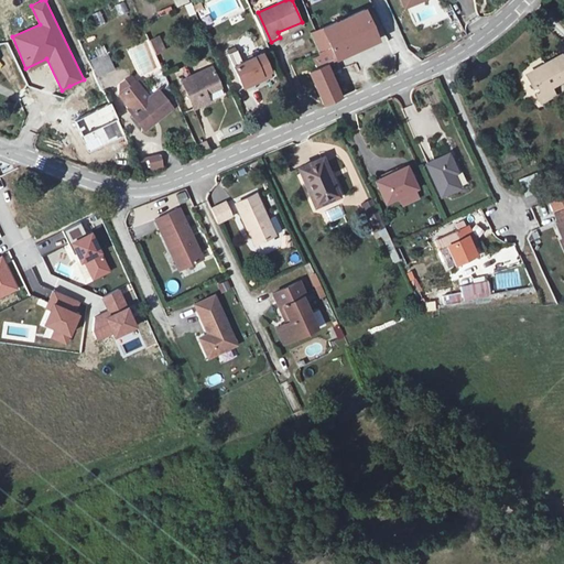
[(118,15),(126,13),(122,3),(116,6),(118,15)]
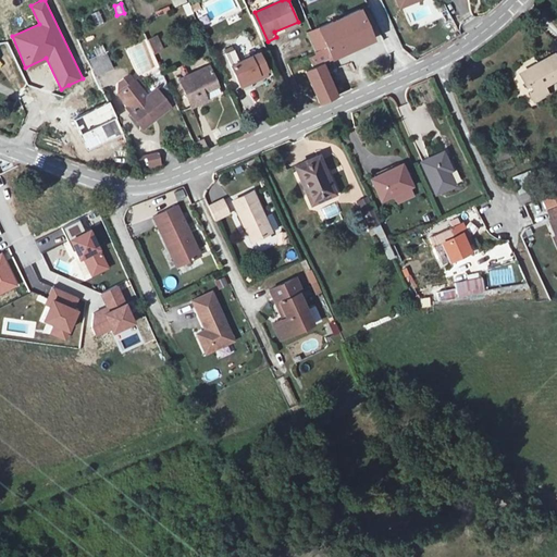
[(189,3),(183,5),(187,15),(194,13),(189,3)]
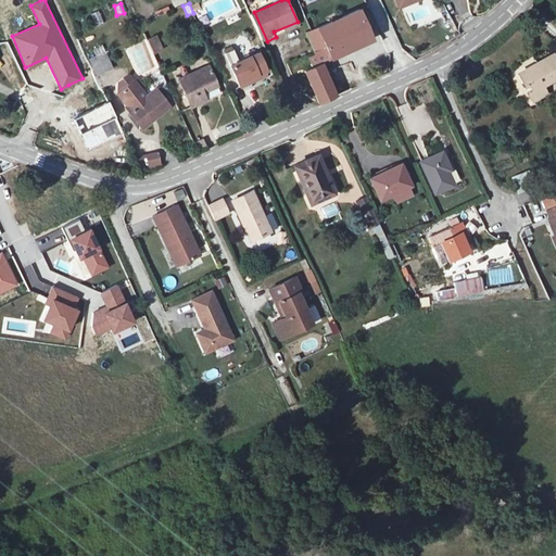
[(307,67),(305,68),(319,102),(337,95),(323,63),(375,39),(362,9),(316,30),(308,33),(318,53),(320,59),(306,64),(307,67)]
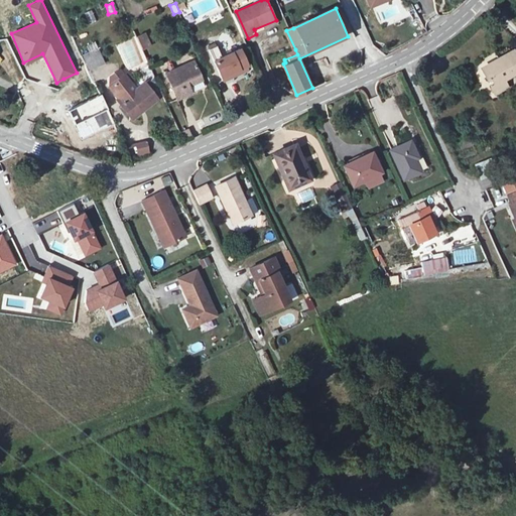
[(88,25),(96,21),(91,10),(83,14),(88,25)]
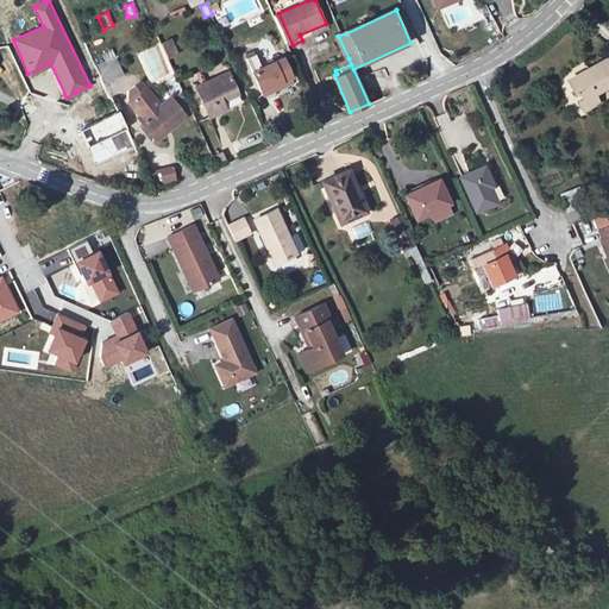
[(151,85),(175,73),(168,60),(180,55),(171,37),(136,54),(151,85)]
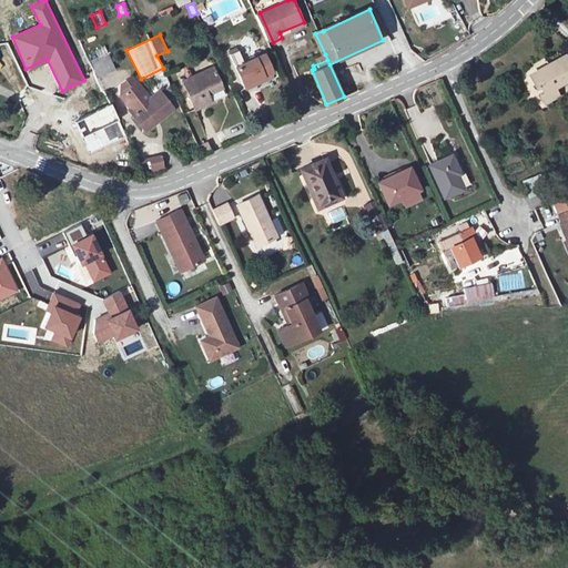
[(242,52),(231,57),(245,89),(276,74),(266,54),(247,63),(242,52)]
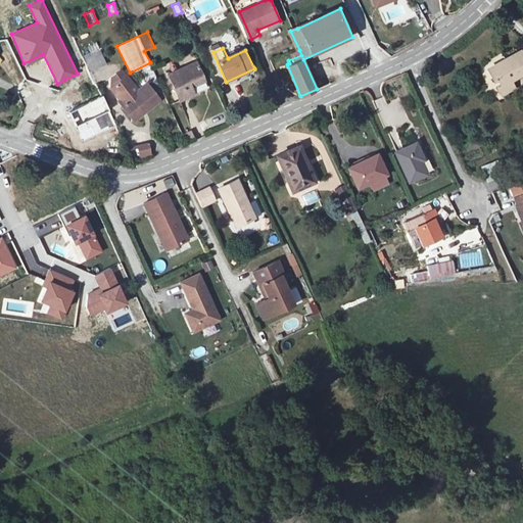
[(84,60),(88,68),(102,61),(97,49),(82,56),(84,60)]
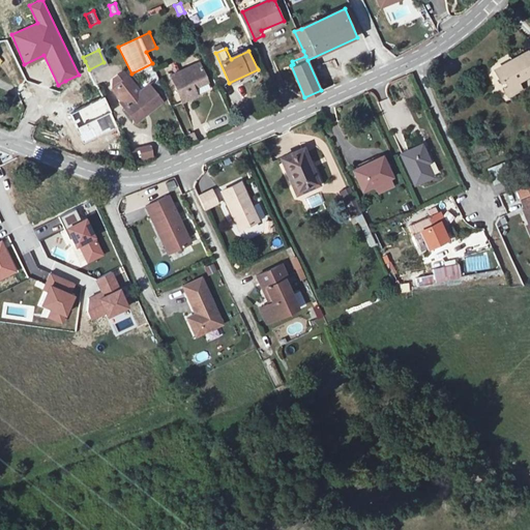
[(529,57),(526,51),(496,66),(502,79),(508,76),(512,84),(506,87),(511,95),(526,88),(522,81),(529,76),(529,57)]
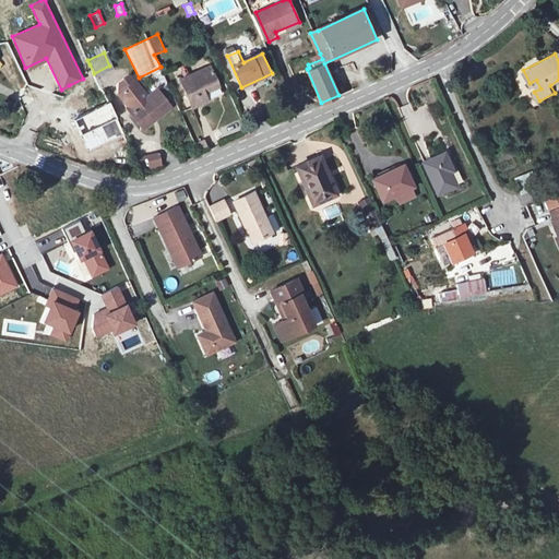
[(211,67),(181,80),(193,107),(210,100),(205,92),(219,86),(211,67)]
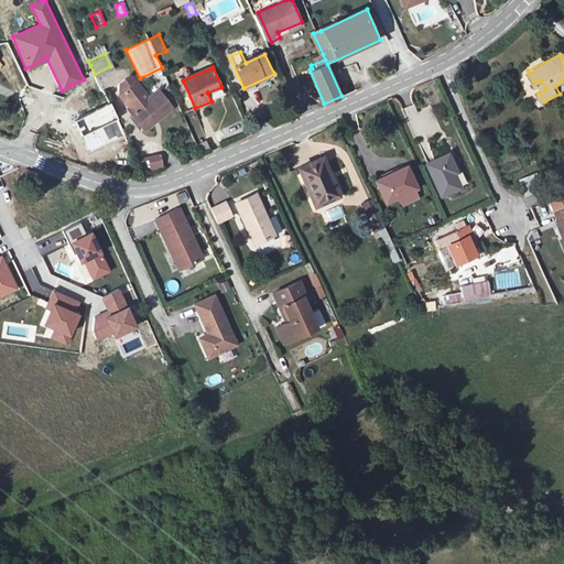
[(95,75),(88,78),(90,85),(98,82),(95,75)]
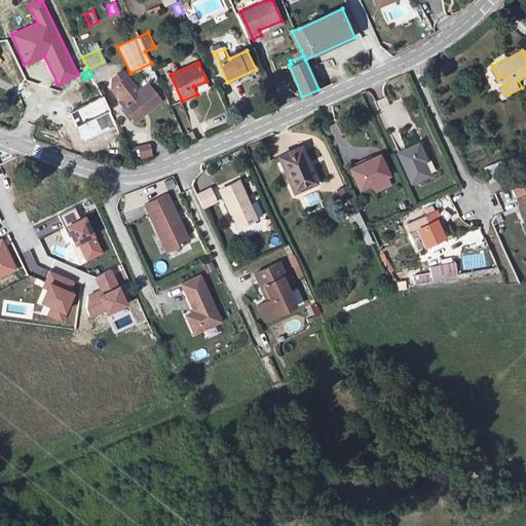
[(114,79),(118,84),(129,75),(125,70),(114,79)]
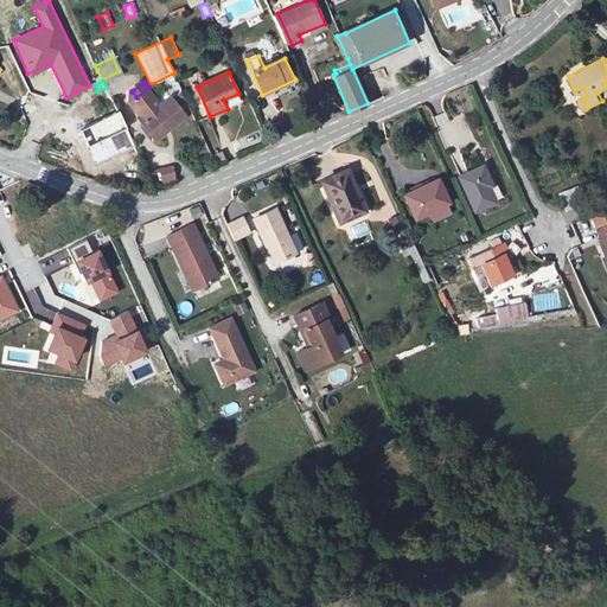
[(163,106),(149,87),(136,97),(131,101),(152,131),(166,120),(171,127),(187,115),(174,97),(163,106)]
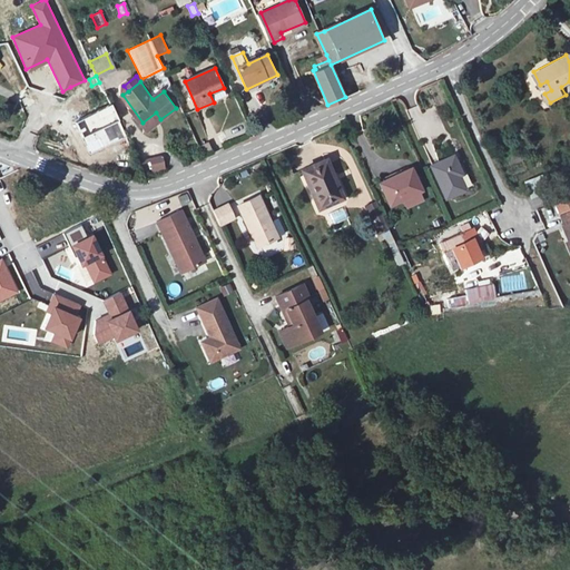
[(124,144),(129,140),(112,104),(86,116),(84,111),(74,116),(89,153),(121,138),(124,144)]
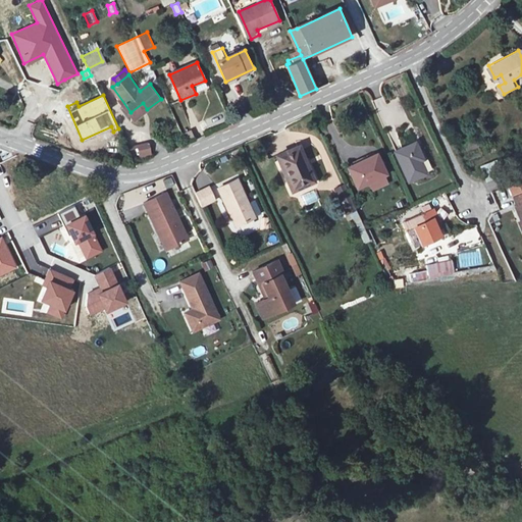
[(310,163),(321,158),(311,139),(301,144),(310,163)]
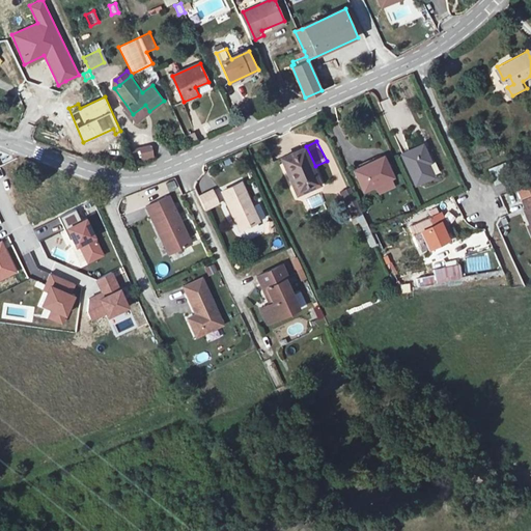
[(426,145),(400,157),(415,188),(435,179),(429,167),(435,164),(426,145)]
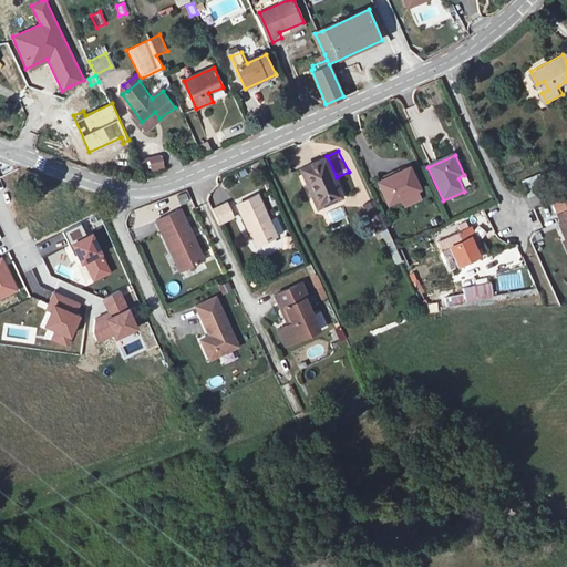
[(163,156),(143,158),(144,174),(164,172),(163,156)]
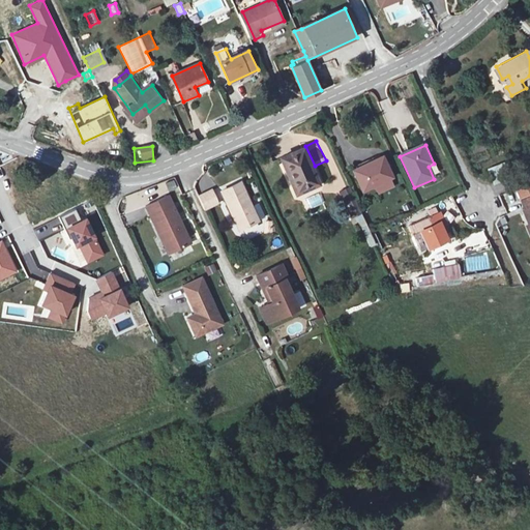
[(304,148),(283,158),(298,194),(321,184),(304,148)]
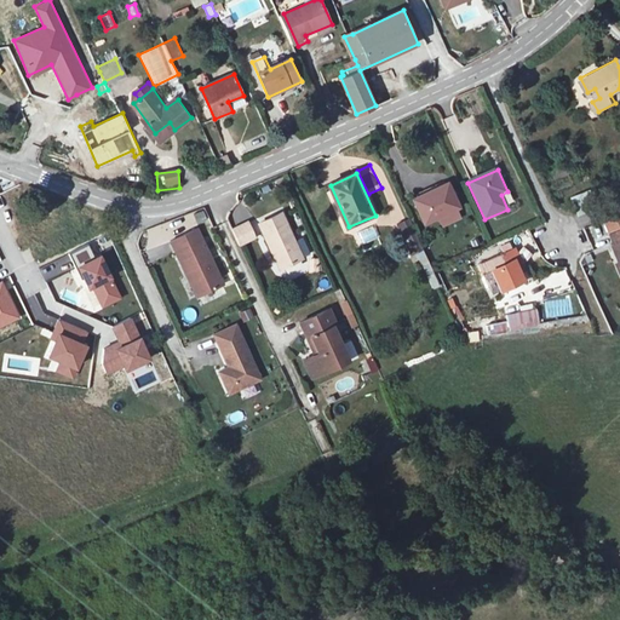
[(445,181),(409,196),(419,219),(455,205),(445,181)]
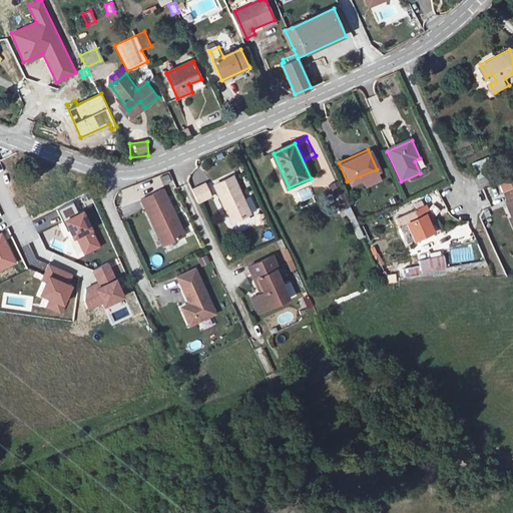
[(477,176),(494,169),(489,157),(472,164),(477,176)]
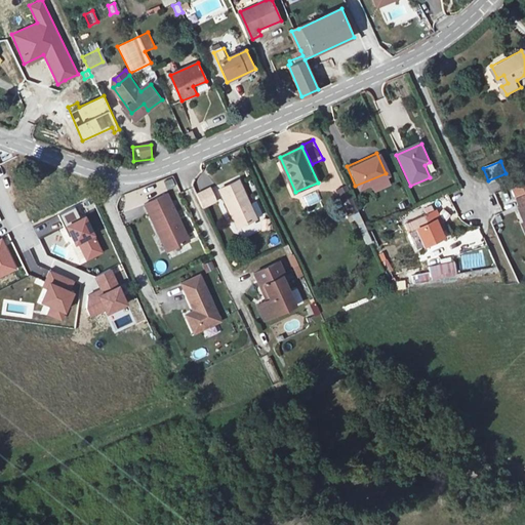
[(524,177),(514,183),(510,186),(519,207),(515,208),(524,233),(524,177)]
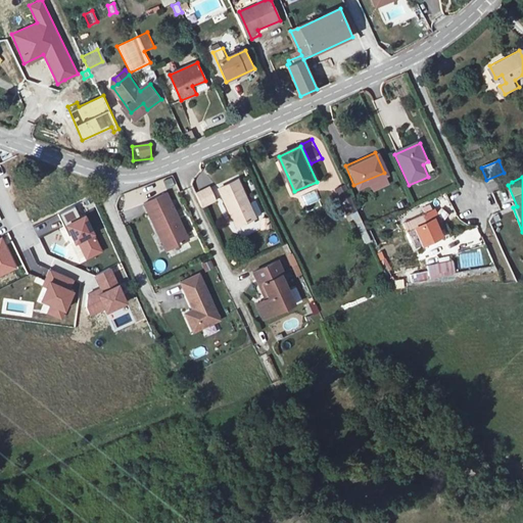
[(191,185),(195,193),(208,187),(204,178),(191,185)]
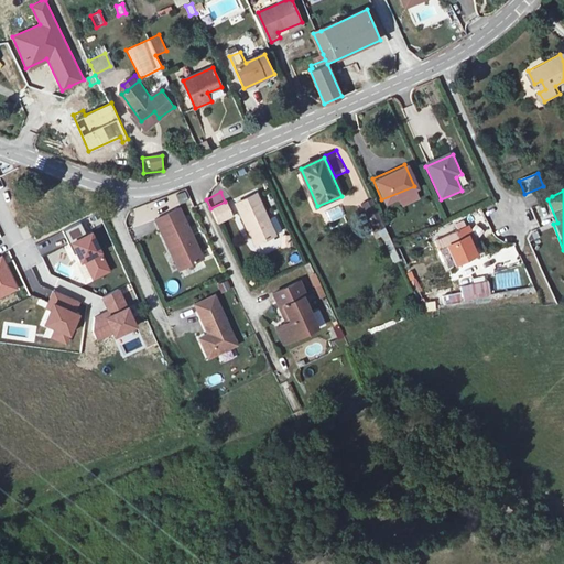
[(256,194),(238,202),(241,210),(238,213),(246,230),(250,228),(258,245),(274,236),(256,194)]
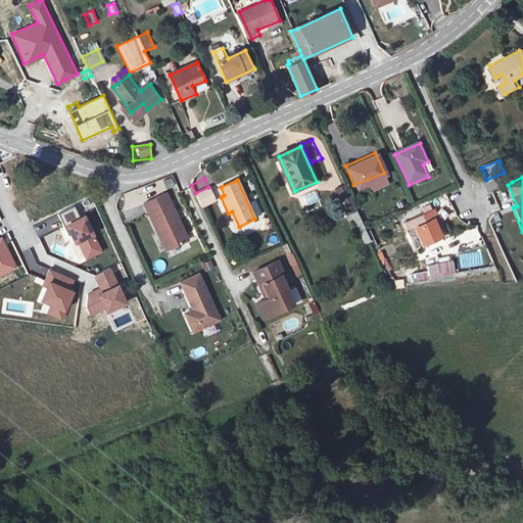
[(338,200),(348,197),(344,186),(334,189),(338,200)]
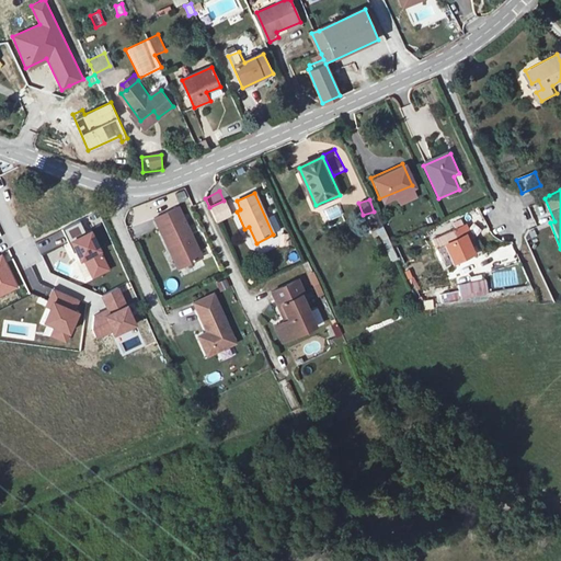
[(224,201),(209,207),(216,221),(230,215),(224,201)]
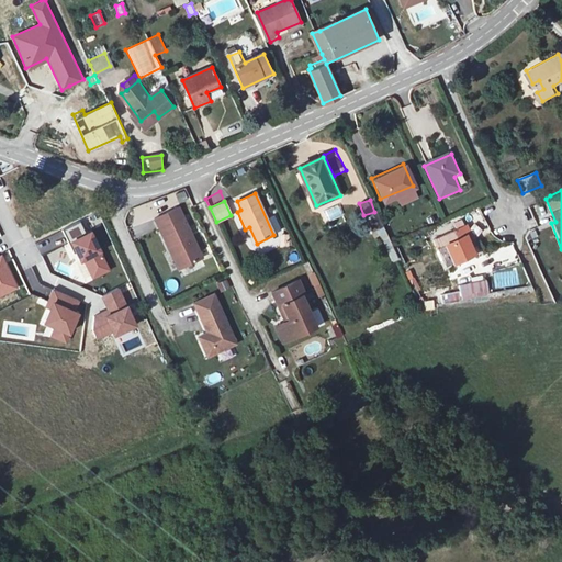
[(322,212),(326,223),(344,215),(339,204),(322,212)]
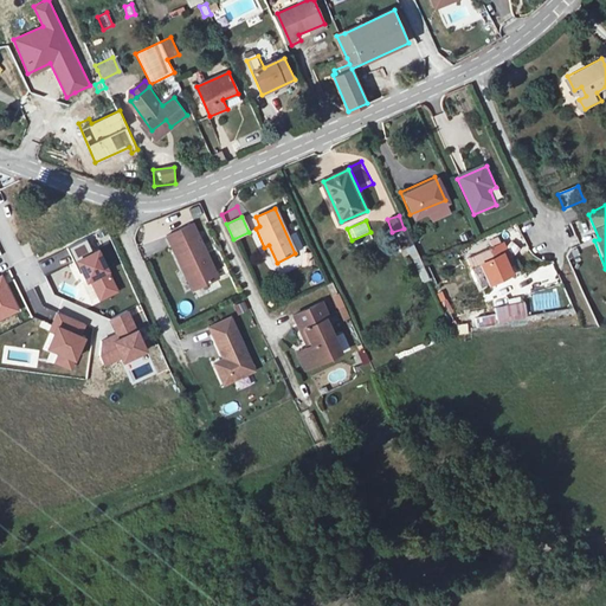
[(191,224),(165,237),(180,269),(185,268),(194,289),(217,278),(191,224)]
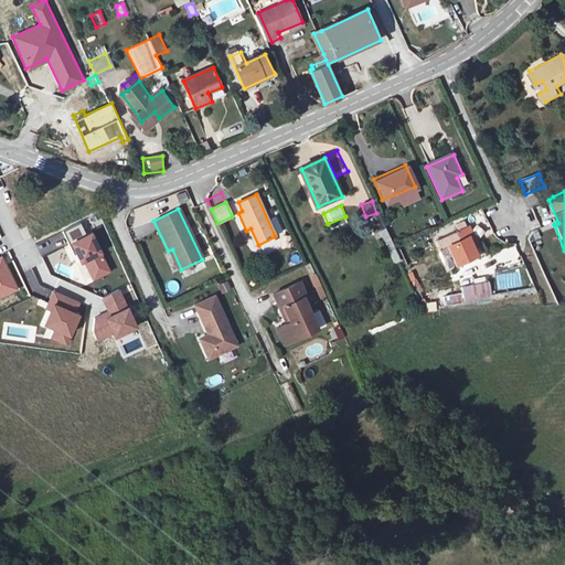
[(473,236),(489,235),(487,212),(477,213),(478,223),(473,224),(473,236)]
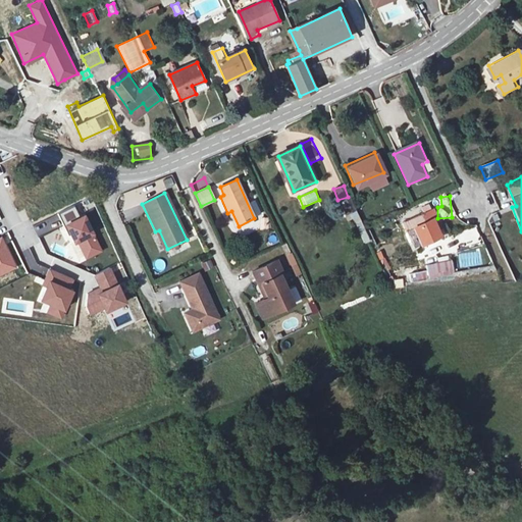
[(350,199),(341,203),(345,213),(354,209),(350,199)]
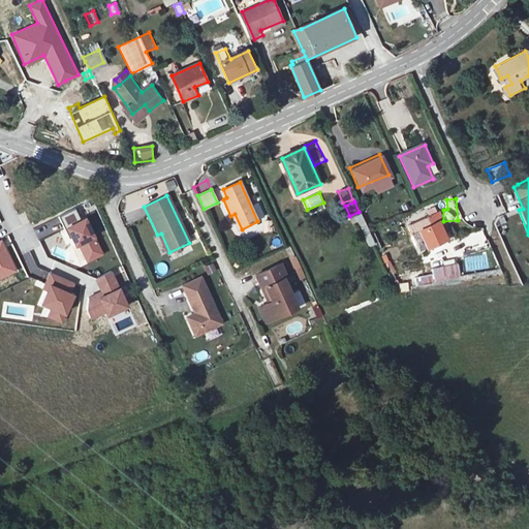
[(359,212),(349,216),(354,228),(364,224),(359,212)]
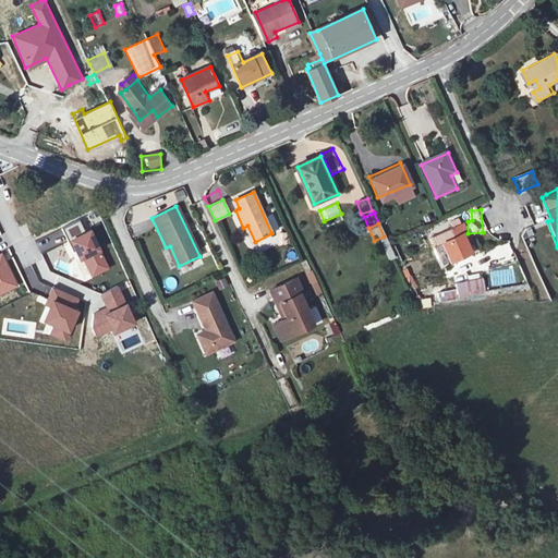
[(458,226),(433,237),(446,266),(469,256),(464,247),(468,246),(458,226)]
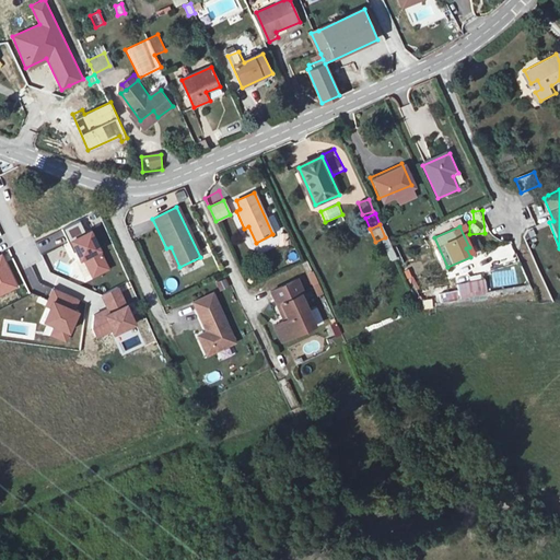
[(91,230),(69,241),(79,260),(82,259),(100,251),(101,251),(91,230)]
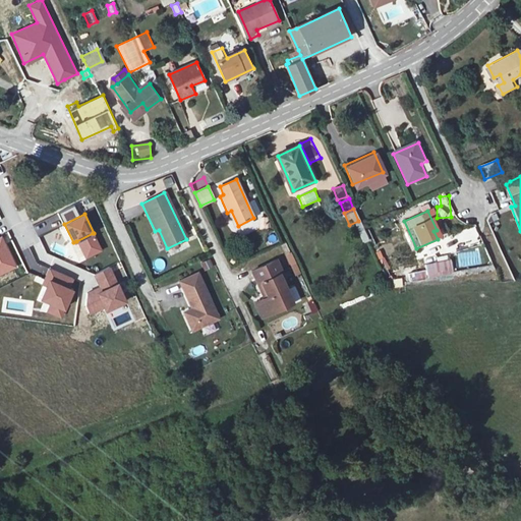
[(159,230),(155,231),(164,250),(167,248),(159,230)]
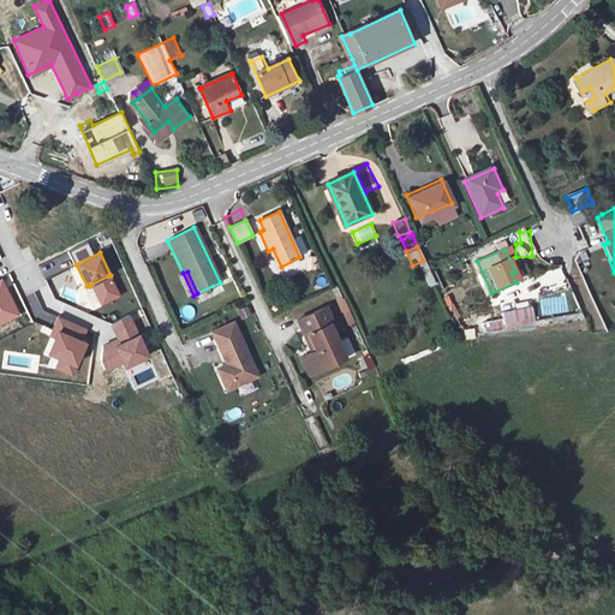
[(109,275),(90,285),(100,304),(119,294),(109,275)]
